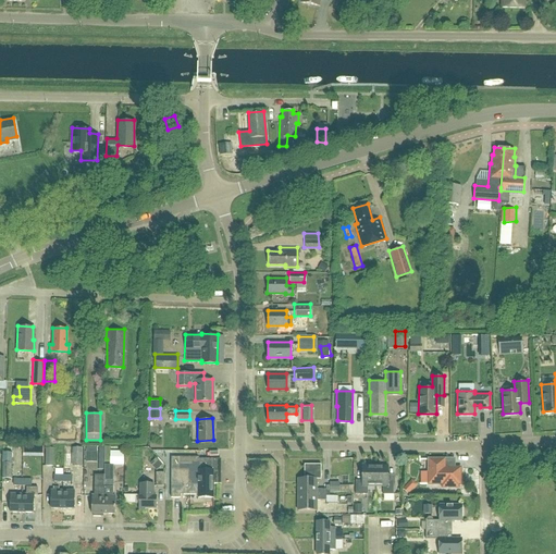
[(81,446),(62,446),(62,472),(53,472),(53,480),(71,480),(71,465),(81,465),(81,446)]
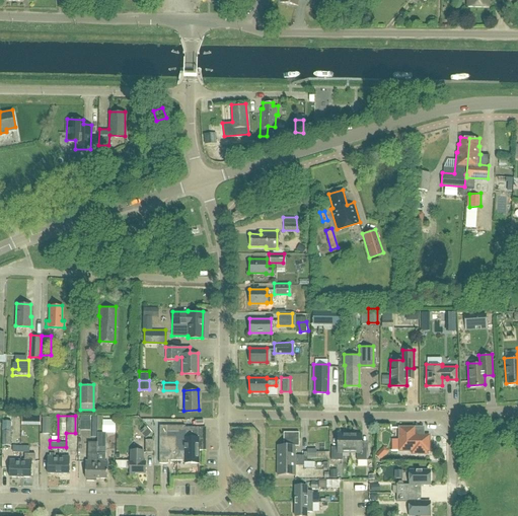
[(92,417),(80,418),(81,437),(93,437),(92,417)]
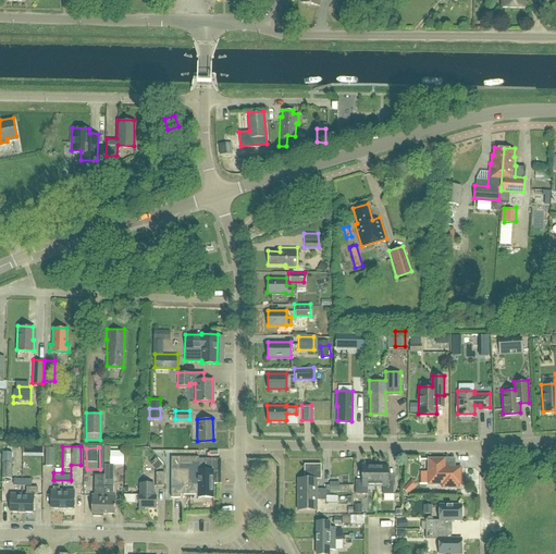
[(11,451),(2,451),(2,477),(10,477),(11,451)]
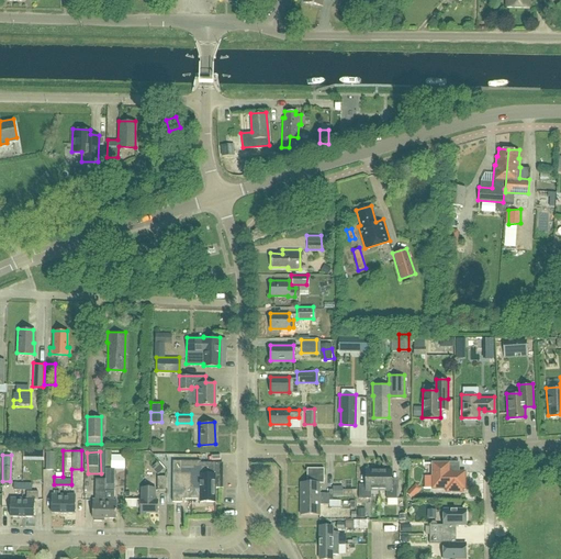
[(112,456),(112,467),(125,467),(125,457),(112,456)]
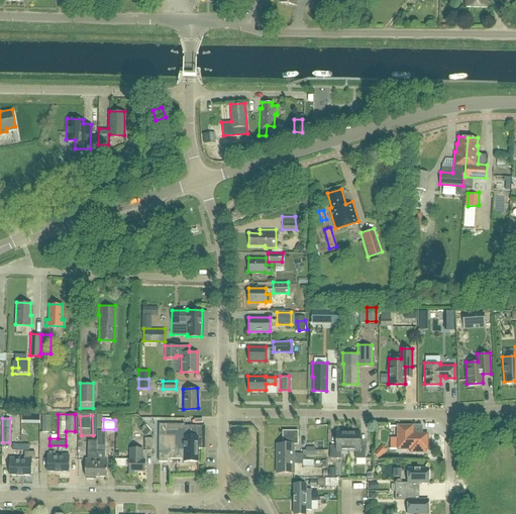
[(180,422),(159,422),(159,423),(155,423),(155,442),(158,442),(158,459),(167,459),(167,456),(183,456),(183,459),(197,459),(197,447),(201,447),(201,424),(184,424),(184,422),(180,422)]
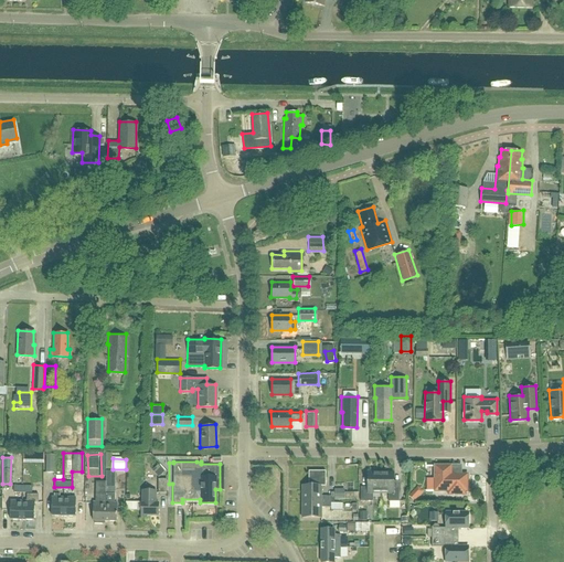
[(460,473),(460,464),(434,464),(434,477),(425,477),(425,488),(434,488),(434,489),(448,489),(448,492),(465,492),(465,489),(467,489),(467,473),(460,473)]
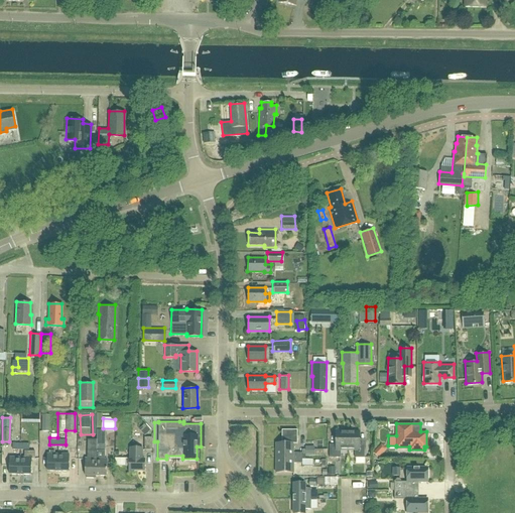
[(275,456),(301,456),(301,451),(293,451),(293,441),(296,441),(296,428),(281,428),(281,441),(275,441),(275,456)]
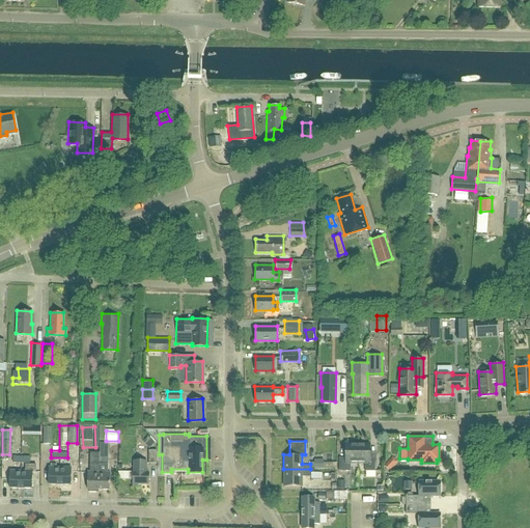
[(350,461),(357,462),(357,442),(344,442),(344,455),(338,455),(338,469),(350,469),(350,461)]
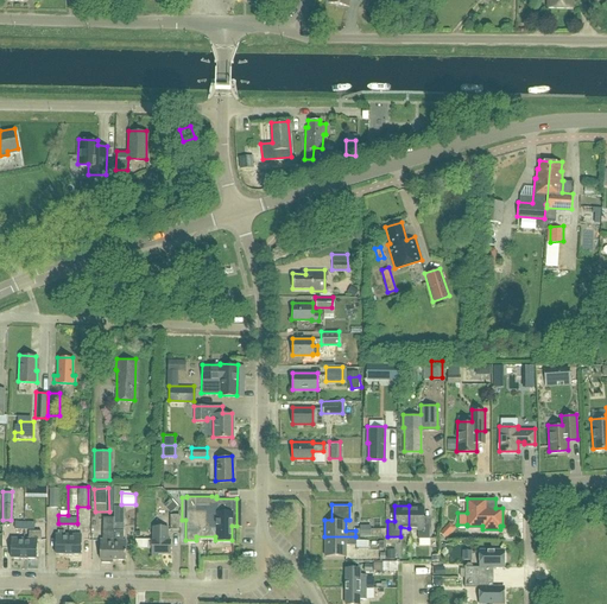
[(409,506),(409,528),(417,528),(417,536),(430,536),(430,522),(423,521),(423,506),(409,506)]
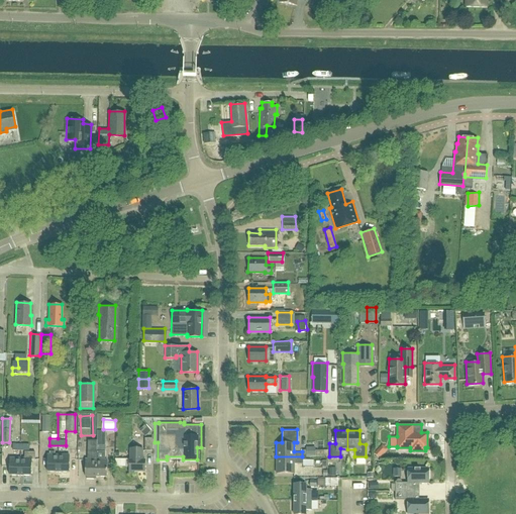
[(84,475),(95,475),(96,438),(87,438),(87,457),(85,457),(84,475)]
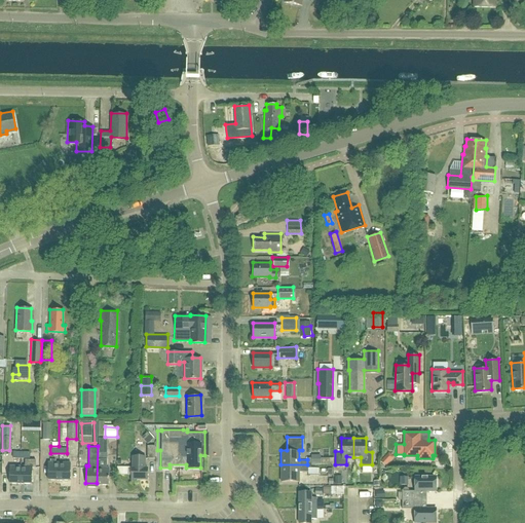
[(98,446),(97,483),(108,483),(108,465),(106,465),(106,457),(106,451),(98,451),(98,446)]
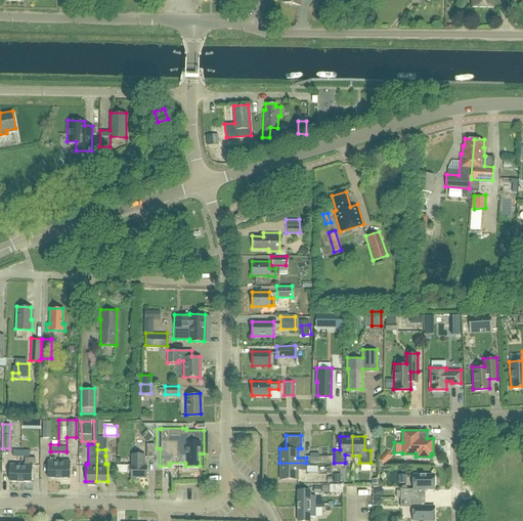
[(135,477),(135,476),(146,476),(146,464),(143,464),(143,453),(131,453),(131,460),(130,460),(130,477),(135,477)]
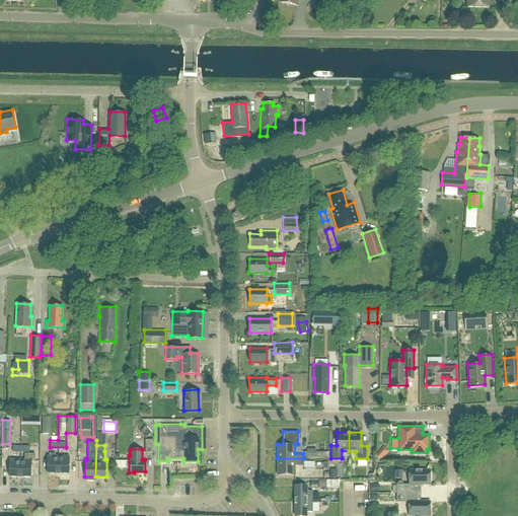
[(329,457),(329,450),(317,450),(318,458),(329,457)]
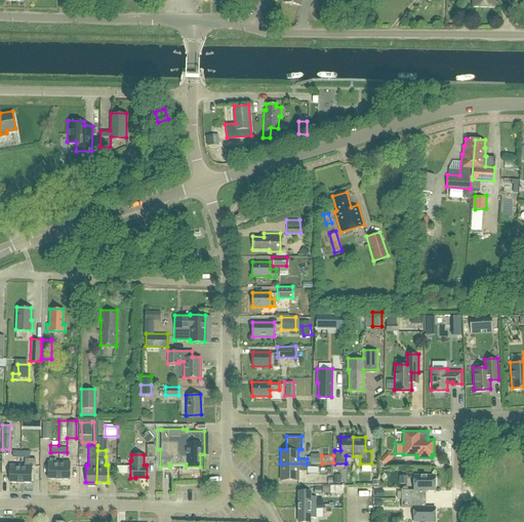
[(21,464),(19,481),(31,481),(31,465),(35,465),(35,457),(24,457),(24,464),(21,464)]
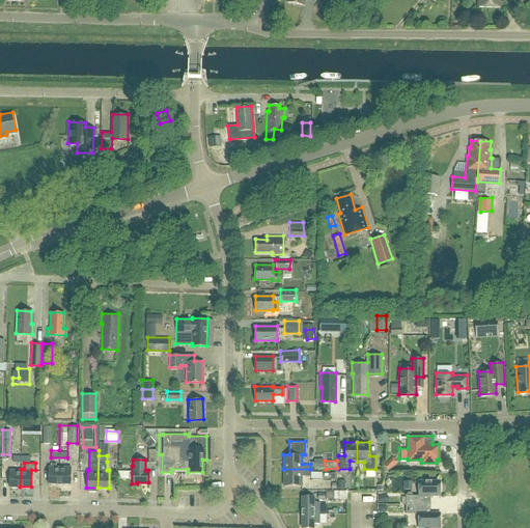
[(48,482),(59,483),(59,466),(48,466),(48,482)]
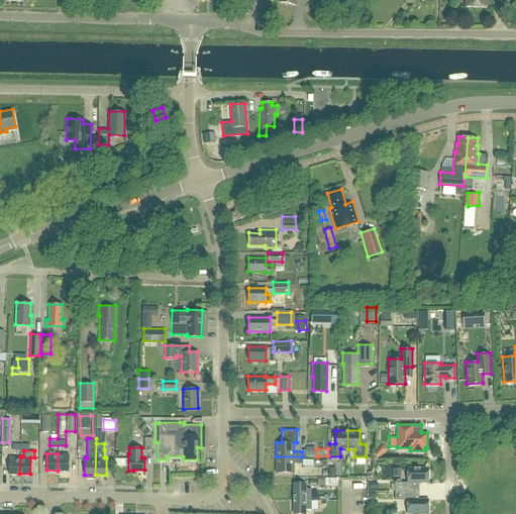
[(58,453),(58,471),(69,471),(69,453),(58,453)]
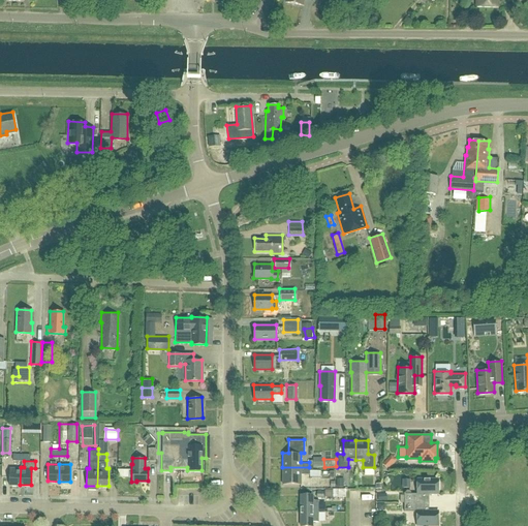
[(129,474),(129,466),(118,466),(118,474),(129,474)]
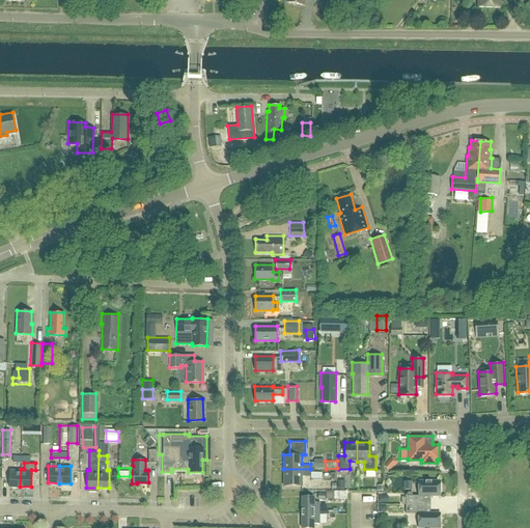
[(9,487),(20,487),(21,469),(9,469),(9,487)]
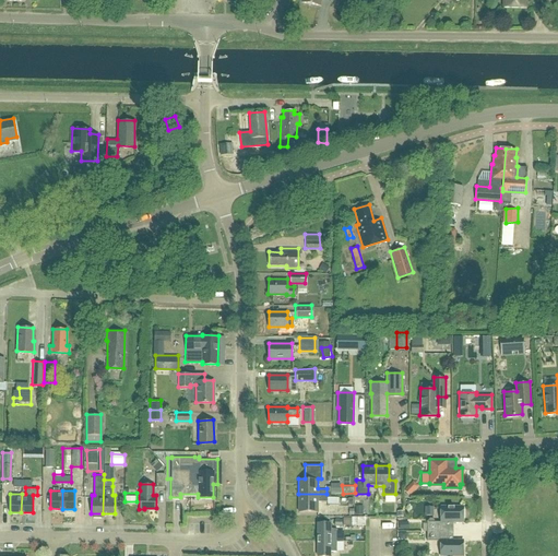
[(327,494),(298,494),(298,510),(317,510),(317,499),(327,499),(327,494)]
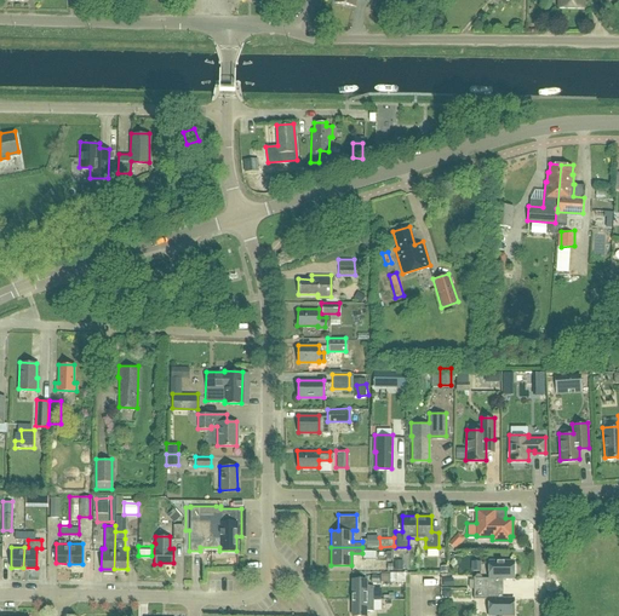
[(469,577),(469,586),(498,586),(498,576),(514,576),(514,559),(488,559),(488,576),(473,576),(473,577),(469,577)]
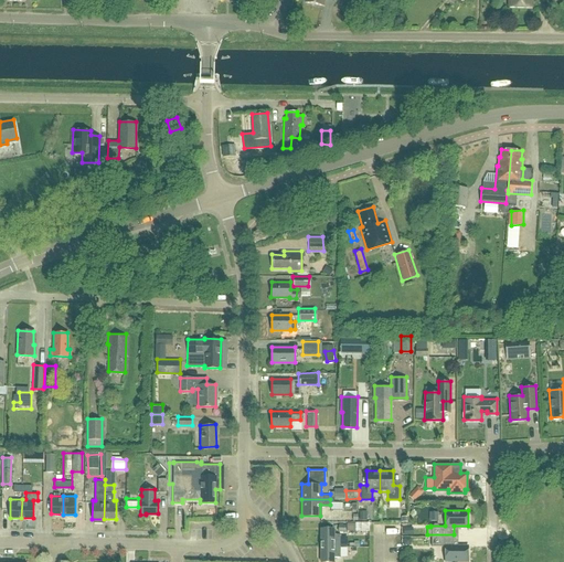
[(357,520),(355,530),(370,530),(370,520),(357,520)]
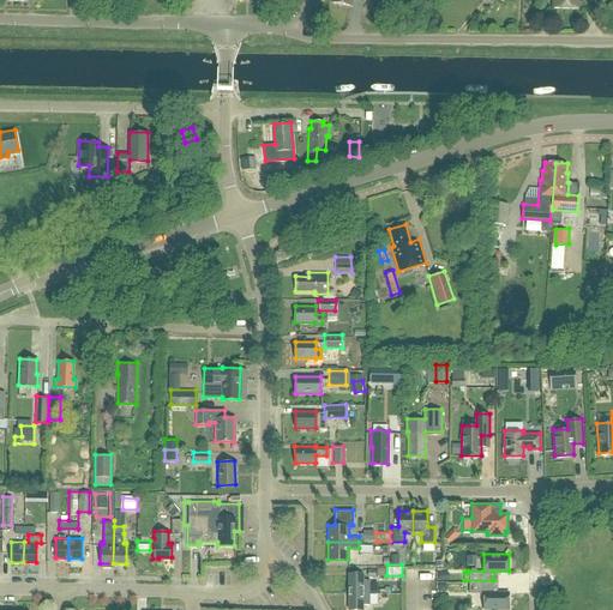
[(348,591),(368,591),(368,578),(362,578),(362,572),(348,572),(348,591)]
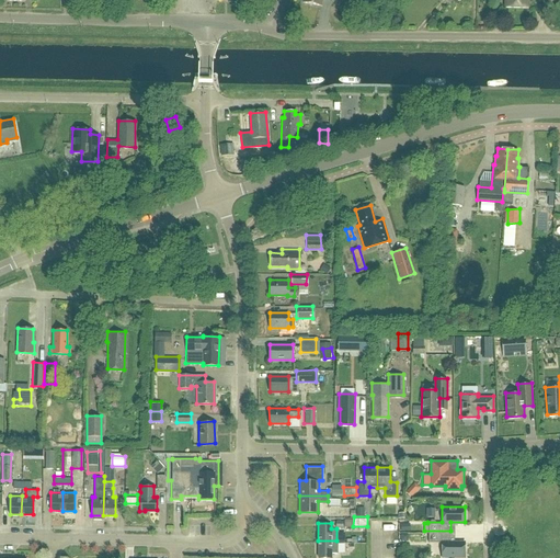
[(450,531),(424,531),(424,532),(427,532),(427,541),(442,541),(442,556),(464,556),(464,541),(450,539),(450,531)]
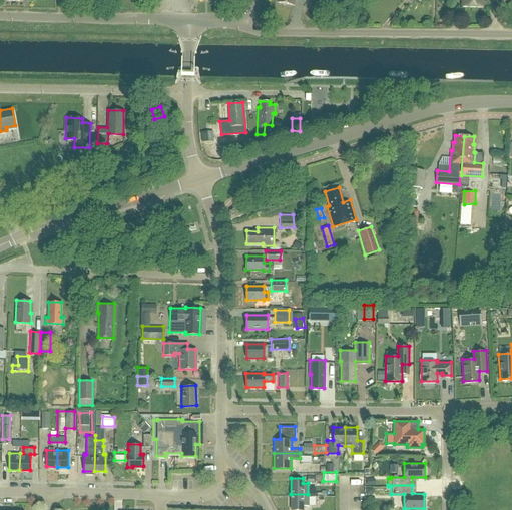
[(308,504),(308,495),(308,494),(291,494),(291,509),(303,509),(303,504),(308,504)]
